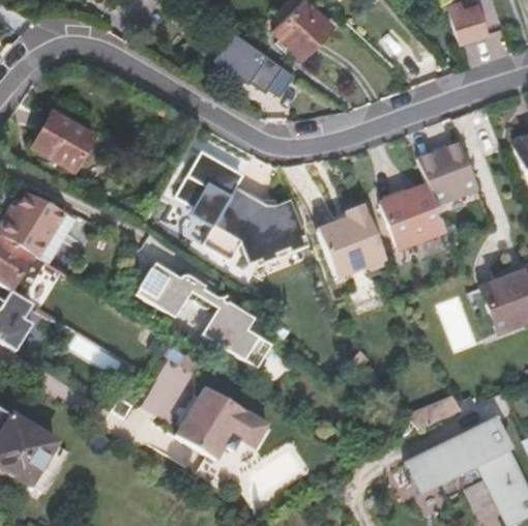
[(285,0),(274,11),(283,20),(301,0),(285,0)]
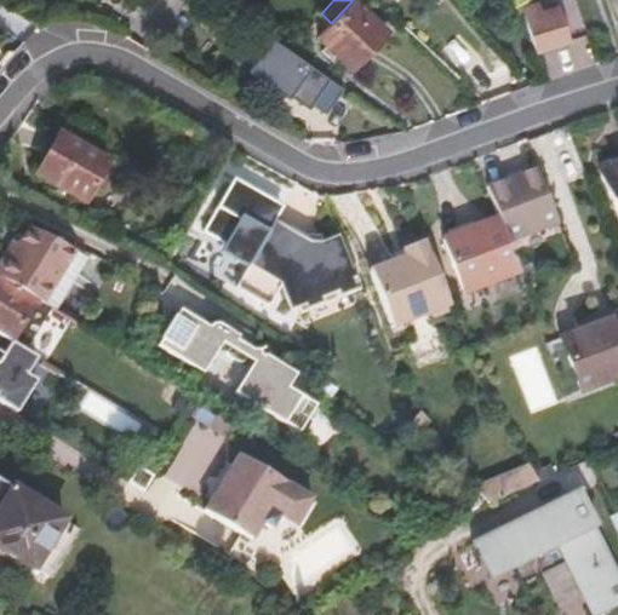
[(353,0),(331,23),(321,34),(353,64),(385,28),(358,0),(353,0)]
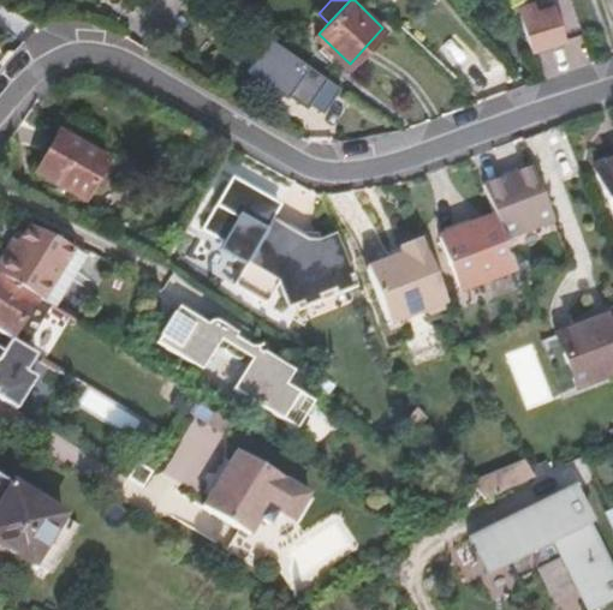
[(534,0),(521,4),(534,47),(569,37),(558,0),(534,0)]
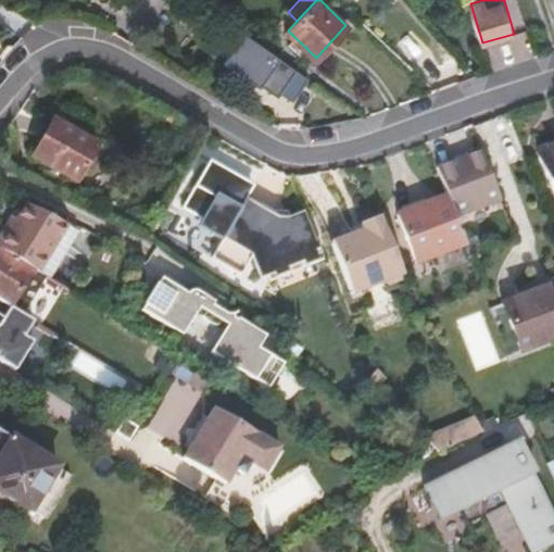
[(512,0),(515,29),(528,28),(525,0),(512,0)]
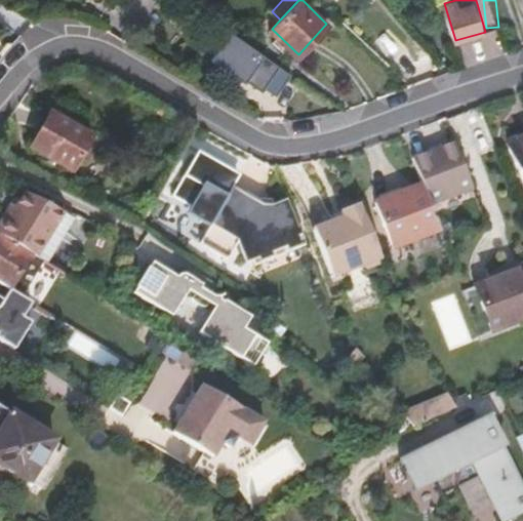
[(278,93),(295,68),(234,25),(215,49),(278,93)]
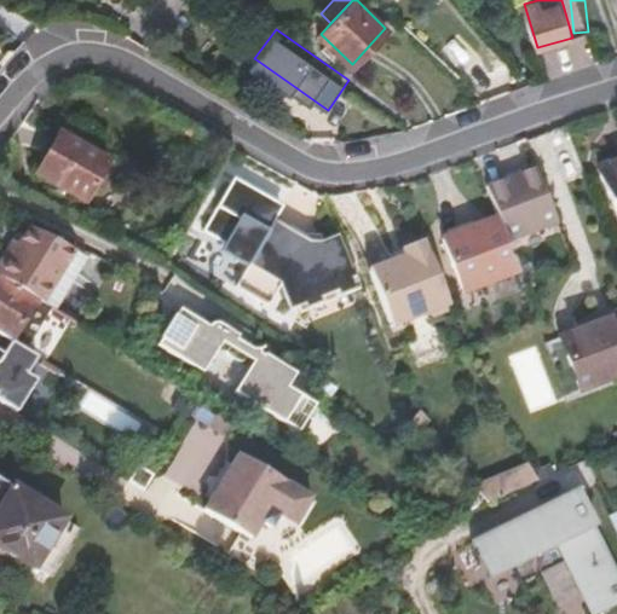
[(107,156),(61,131),(39,172),(86,196),(107,156)]
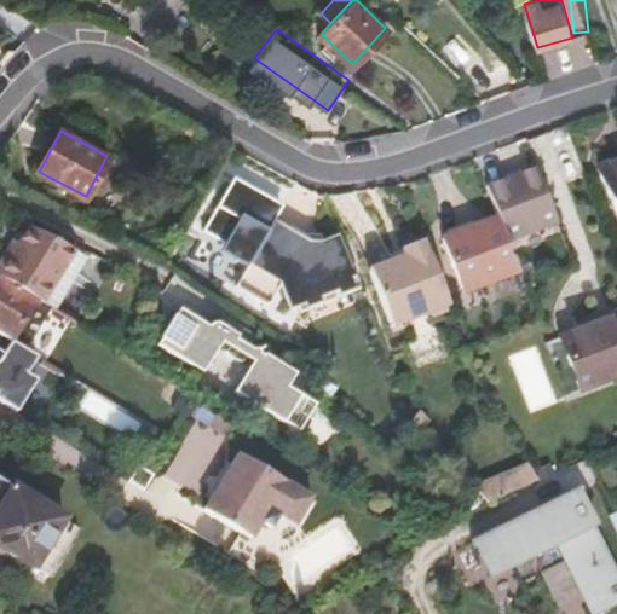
[(616,156),(601,163),(616,200),(616,156)]
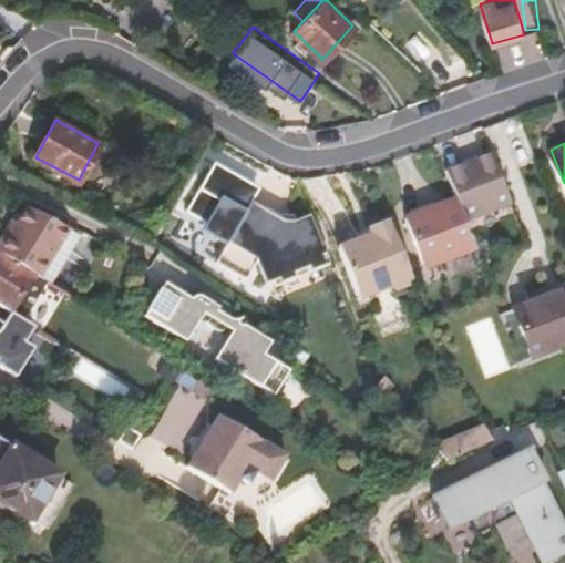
[(511,201),(492,151),(447,167),(458,195),(466,218),(511,201)]
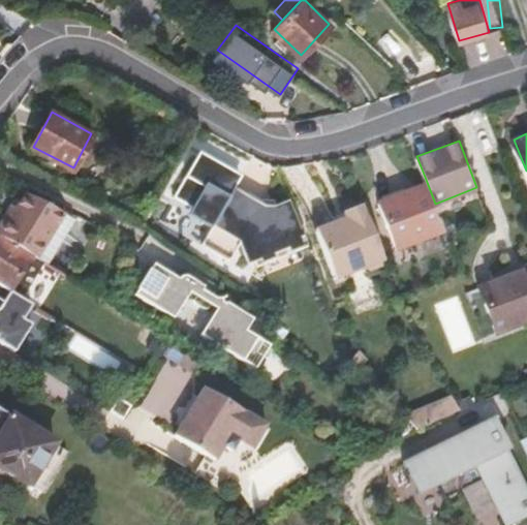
[(398,246),(444,228),(435,204),(427,182),(380,199),(398,246)]
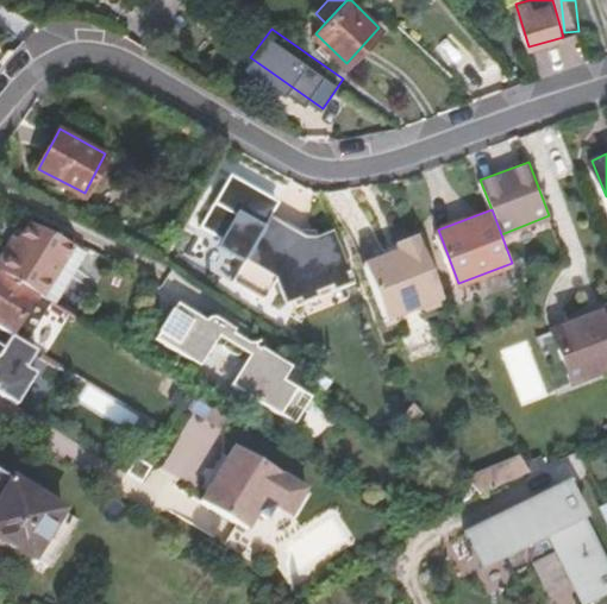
[(352,271),(335,230),(315,237),(301,232),(270,215),(264,226),(346,274),(352,271)]
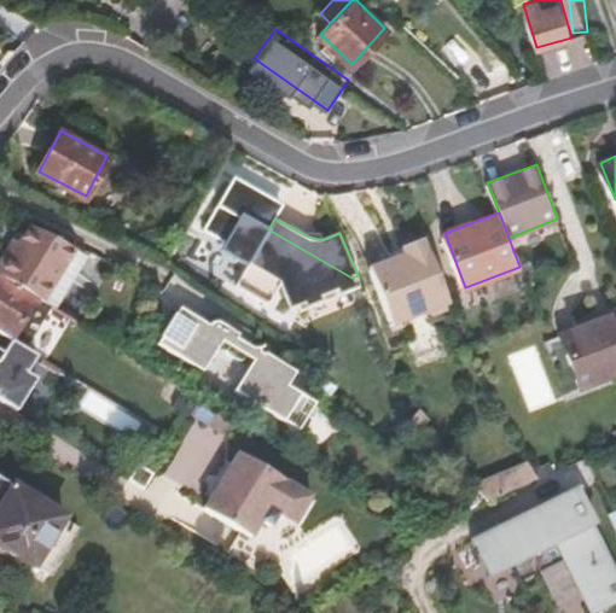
[(9,251),(0,263),(0,270),(54,304),(58,307),(75,279),(91,252),(32,222),(22,240),(13,254),(9,251)]
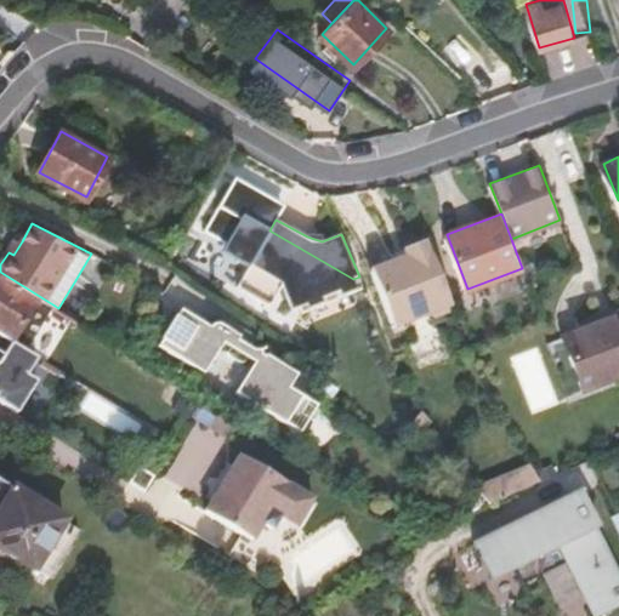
[(353,279),(270,231),(239,284),(272,302),(284,280),(293,302),(353,279)]
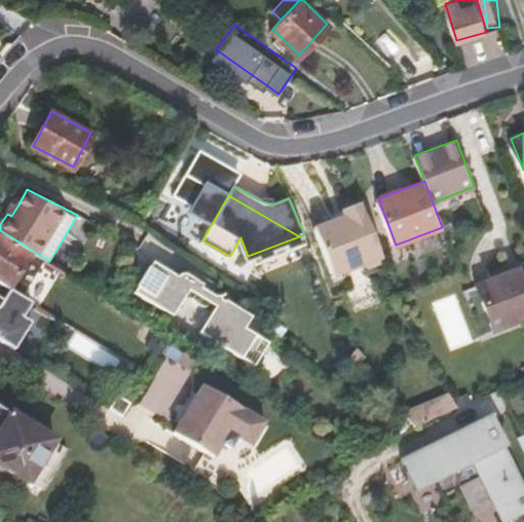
[(14,201),(7,214),(11,216),(19,204),(14,201)]
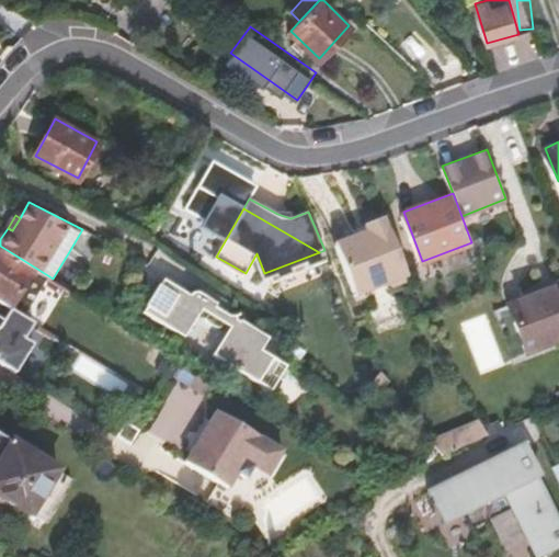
[(398,283),(412,277),(387,215),(368,224),(371,231),(362,235),(361,232),(338,241),(357,293),(390,281),(392,283),(398,283)]
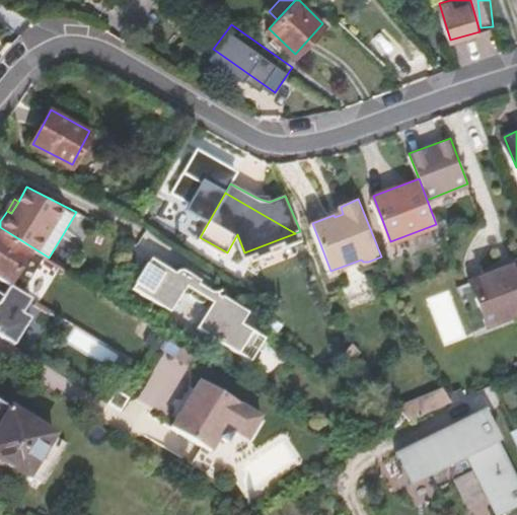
[(0,333),(14,343),(31,316),(23,310),(32,297),(23,291),(46,255),(0,227),(0,333)]
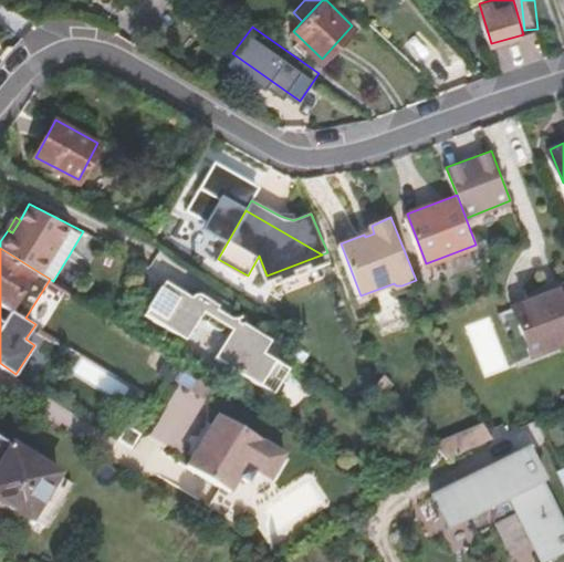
[(89,268),(69,256),(53,281),(73,293),(89,268)]
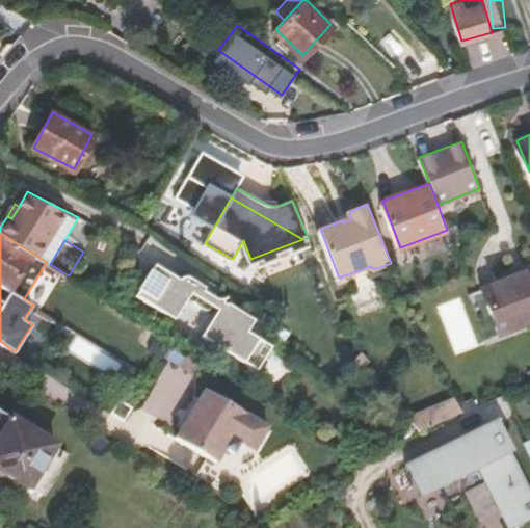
[(156,262),(137,293),(177,316),(192,289),(199,293),(196,297),(197,300),(205,306),(210,307),(212,302),(219,307),(203,333),(252,363),(265,340),(247,328),(255,317),(229,301),(223,300),(223,296),(219,297),(204,288),(206,285),(188,274),(184,273),(183,274),(181,278),(156,262)]
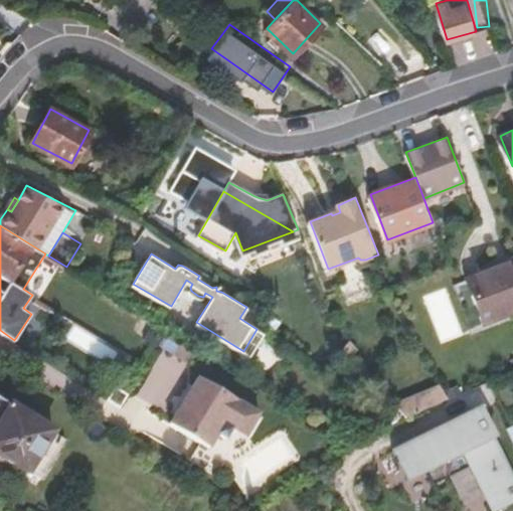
[(512,261),(469,277),(485,321),(512,311),(512,261)]
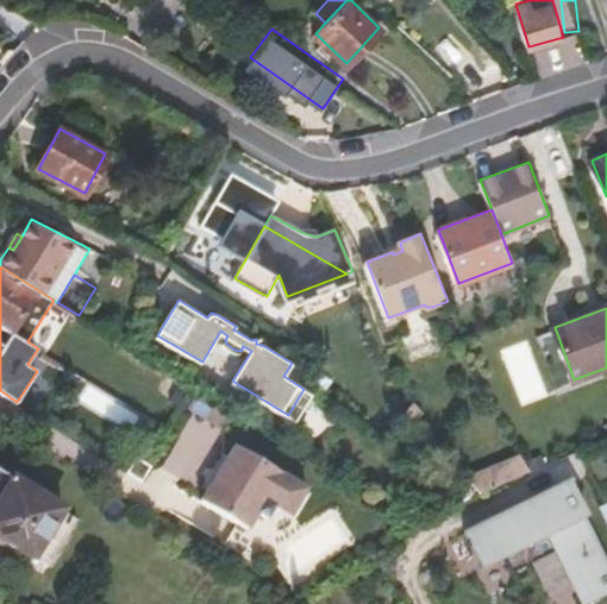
[(200,389),(168,370),(157,387),(189,407),(192,402),(200,389)]
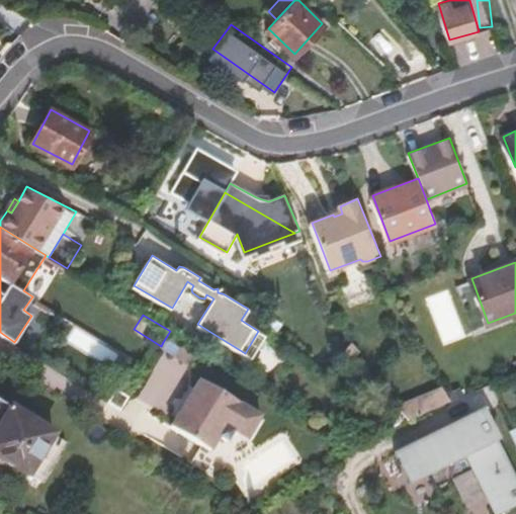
[(200,350),(170,331),(163,342),(193,361),(200,350)]
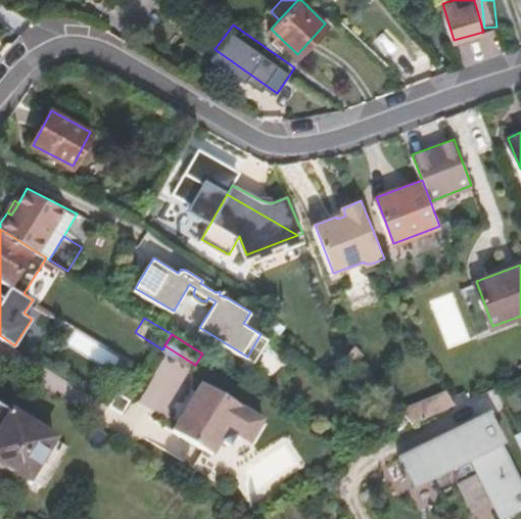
[(485,359),(473,363),(477,375),(490,370),(485,359)]
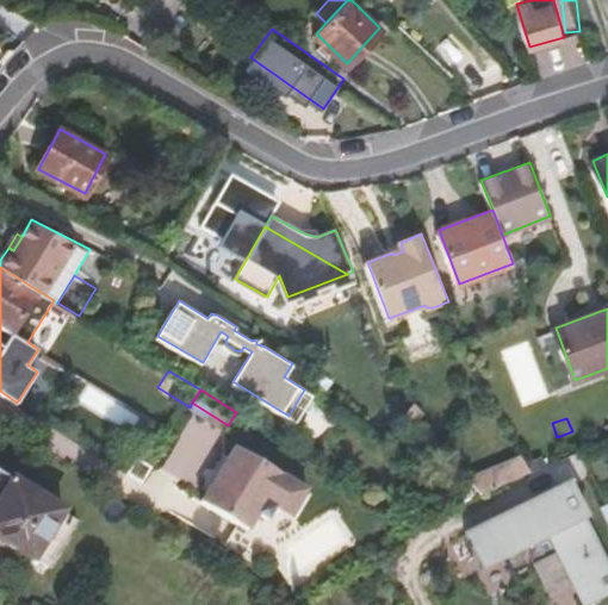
[(309,488),(239,444),(221,472),(224,473),(218,484),(215,481),(203,500),(231,518),(219,538),(253,559),(266,538),(250,529),(261,512),(270,517),(277,506),(283,507),(299,505),(309,488)]
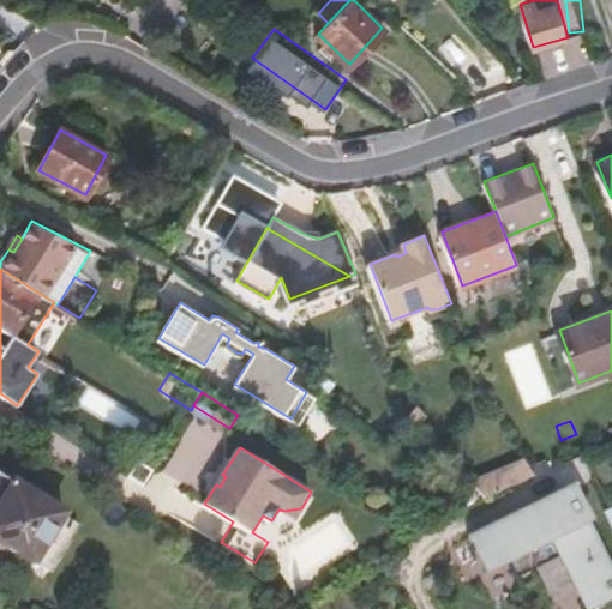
[(510,486),(531,476),(522,457),(502,466),(510,486)]
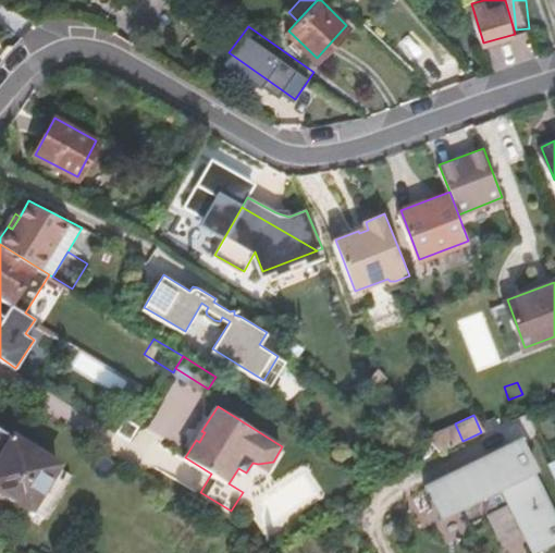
[(428,435),(441,450),(463,441),(455,424),(428,435)]
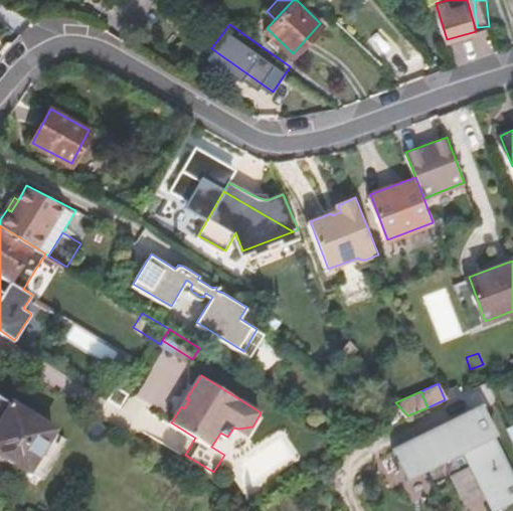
[(0,394),(0,451),(29,469),(56,426),(12,398),(10,401),(0,394)]
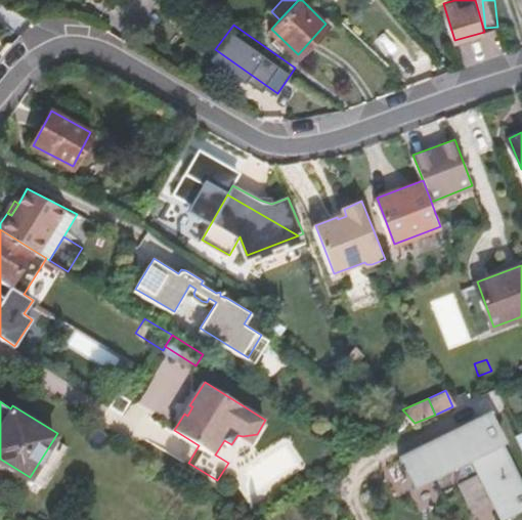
[(521,455),(519,449),(507,456),(516,473),(521,469),(521,455)]
